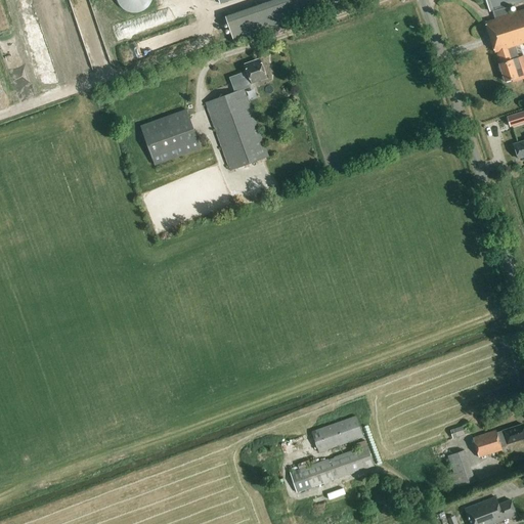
[(116,0),(117,2),(118,5),(120,7),(123,10),(126,12),(129,13),(132,13),(134,13),(137,13),(141,12),(144,10),(147,8),(149,5),(151,1),(150,0),(116,0)]
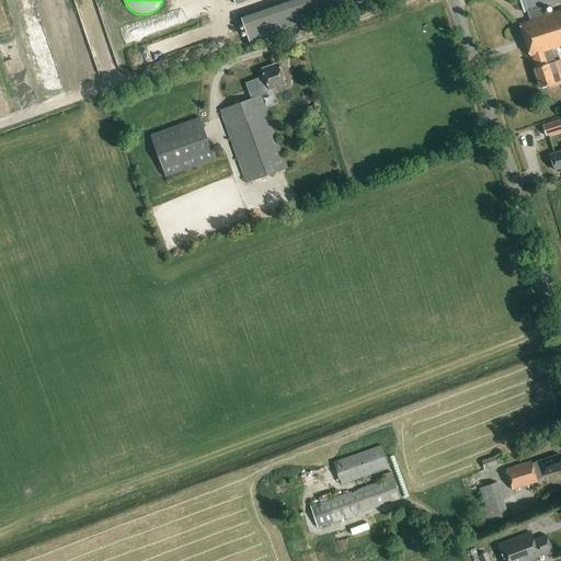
[(298,0),(240,20),(249,45),(348,11),(344,0),(298,0)]
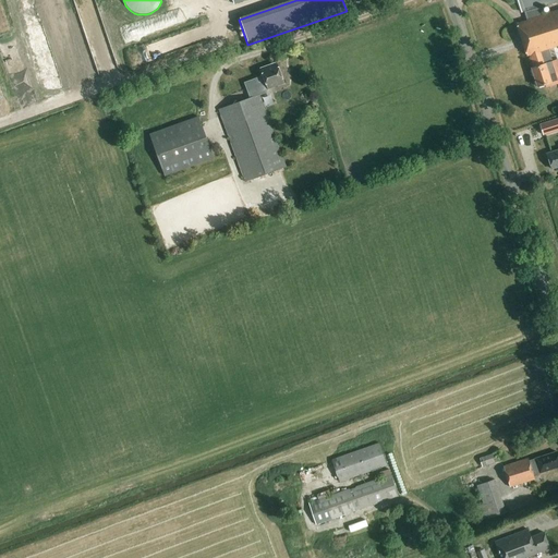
[(557,10),(544,15),(541,7),(557,0),(517,0),(521,13),(524,12),(526,21),(516,24),(526,57),(529,56),(533,69),(531,70),(537,88),(545,85),(546,88),(557,84),(557,73),(557,72),(557,59),(544,64),(540,52),(557,46),(557,10)]
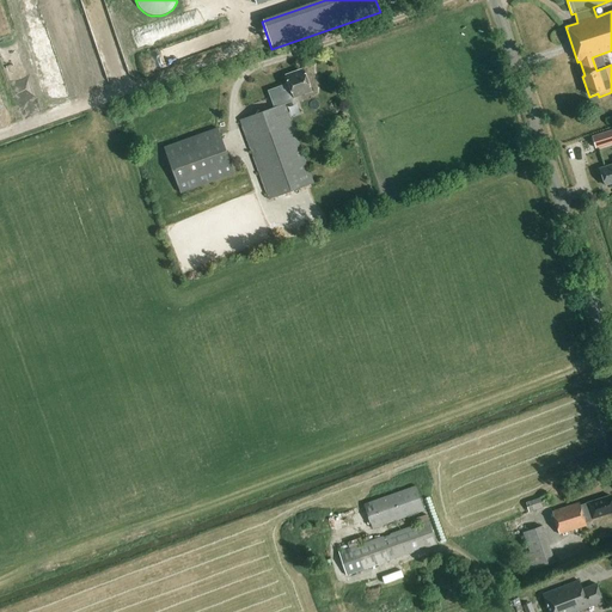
[(285,105),(287,104),(295,101),(294,98),(311,92),(303,69),(286,75),(288,84),(268,91),(274,108),(239,121),(269,200),(313,183),(285,105)]
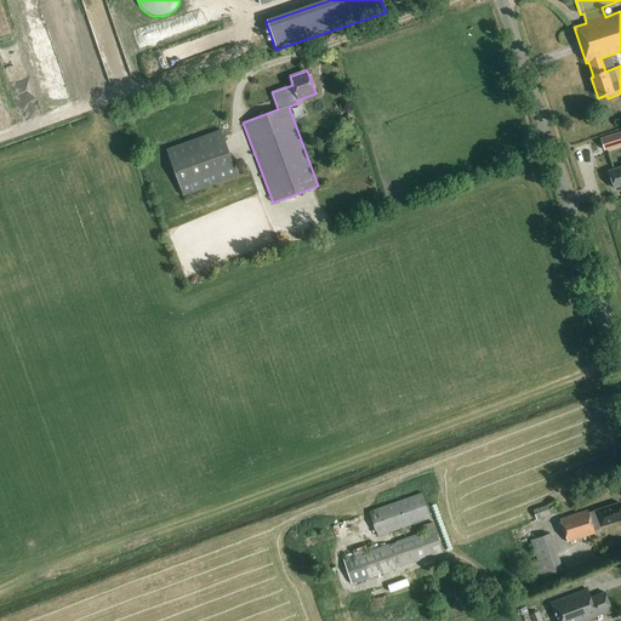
[(166,151),(182,198),(238,178),(222,131),(166,151)]
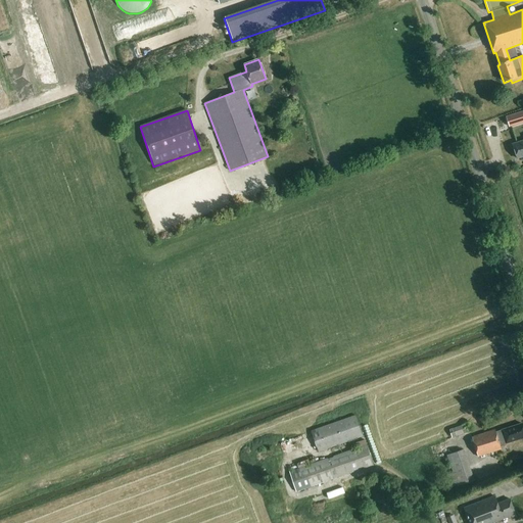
[(517,112),(506,116),(509,128),(520,124),(517,112)]
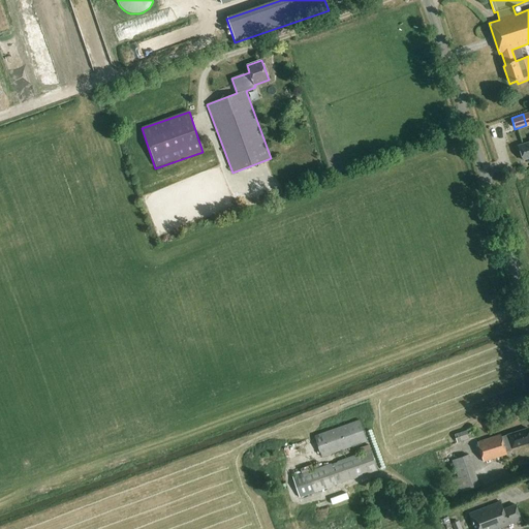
[(528,143),(518,147),(523,161),(528,158),(528,143)]
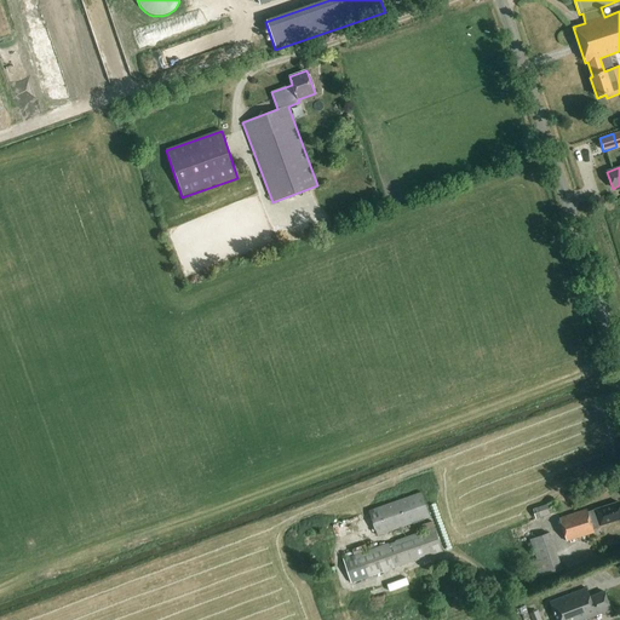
[(368,511),(377,535),(430,517),(422,493),(368,511)]
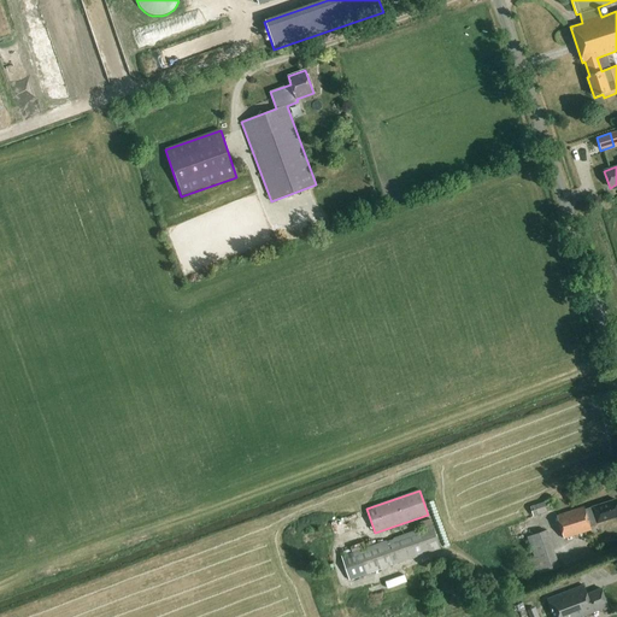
[(529,507),(533,517),(554,510),(551,500),(529,507)]
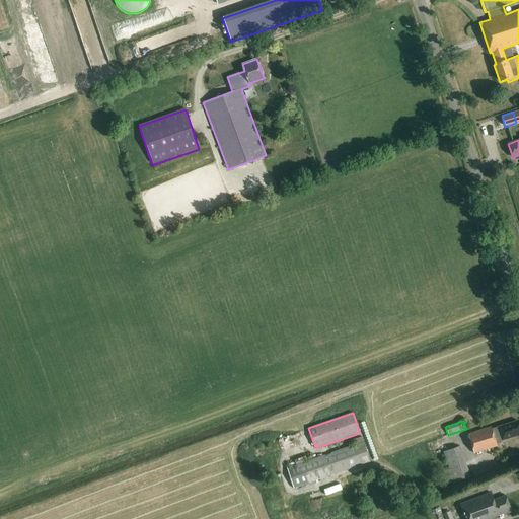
[(518,435),(518,427),(517,421),(497,427),(490,429),(490,427),(466,435),(472,454),(496,446),(495,442),(501,440),(501,441),(518,435)]
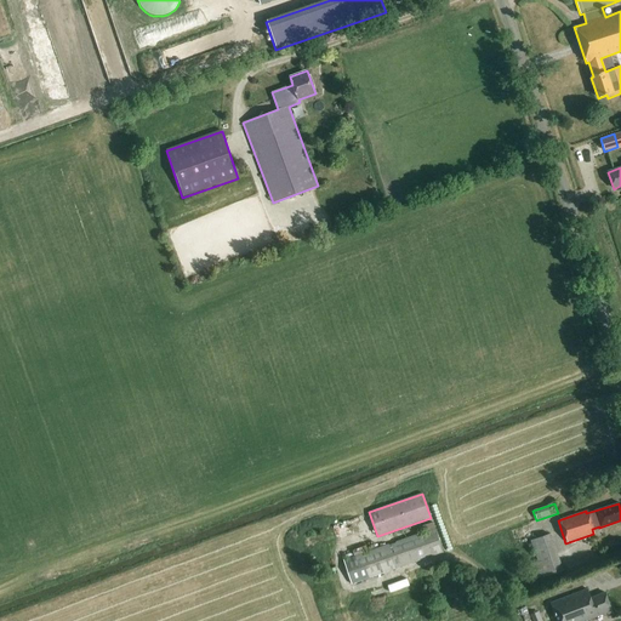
[(528,505),(513,508),(516,519),(530,516),(528,505)]
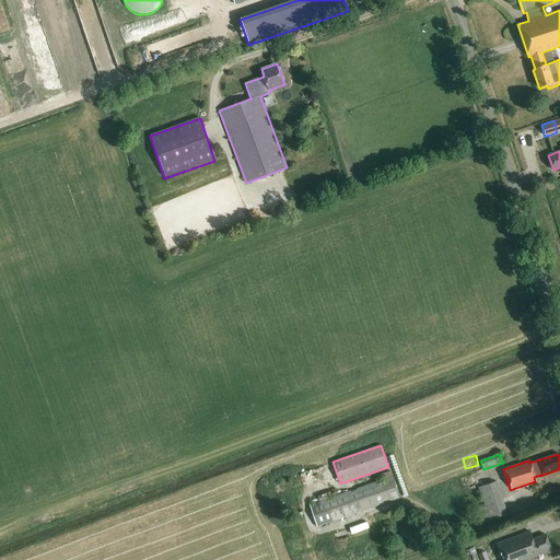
[(310,505),(317,526),(399,498),(392,477),(310,505)]
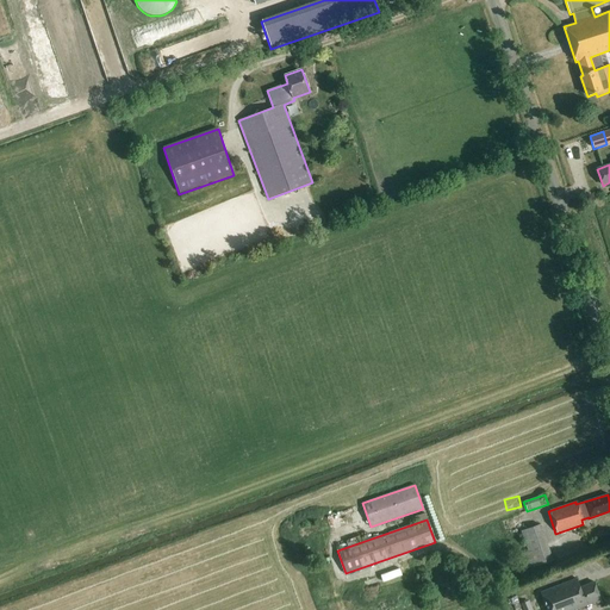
[(521,531),(534,567),(552,561),(540,524),(521,531)]
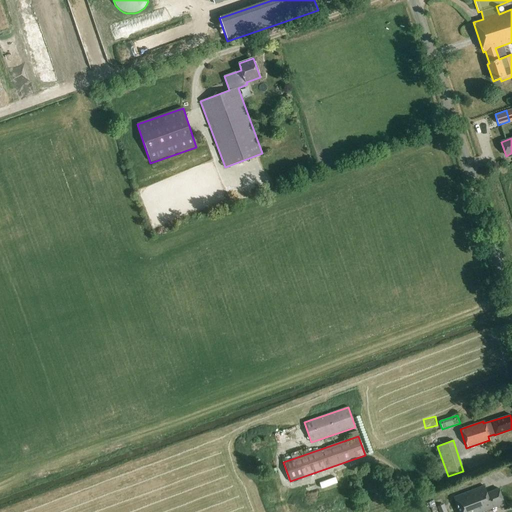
[(434,446),(424,448),(428,465),(423,466),(424,470),(430,468),(432,479),(441,477),(434,446)]
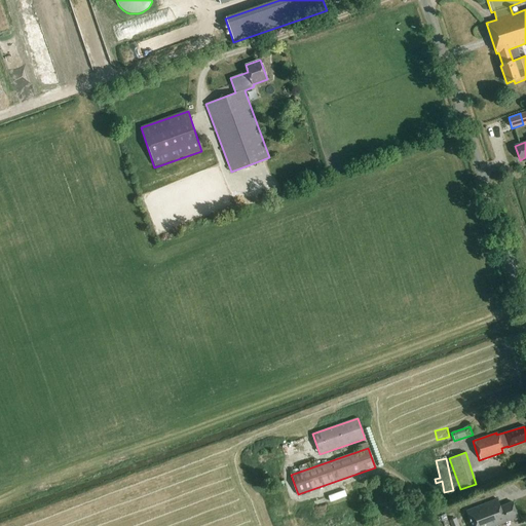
[(495,525),(518,518),(512,502),(499,506),(497,499),(466,512),(472,525),(495,525)]
